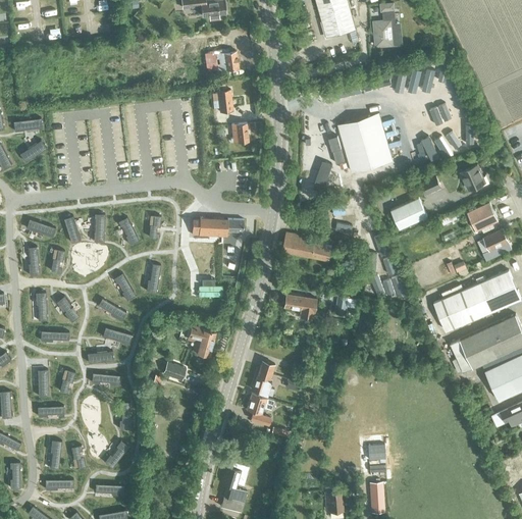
[(223,15),(221,1),(203,3),(202,0),(178,0),(180,10),(198,8),(199,18),(207,17),(208,21),(216,20),(216,16),(223,15)]
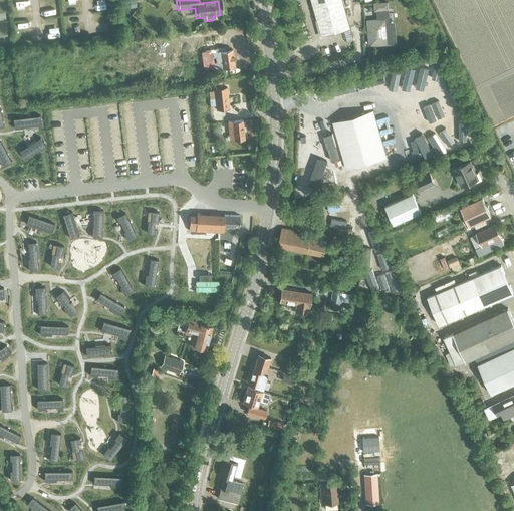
[(340,0),(310,0),(321,39),(349,31),(340,0)]
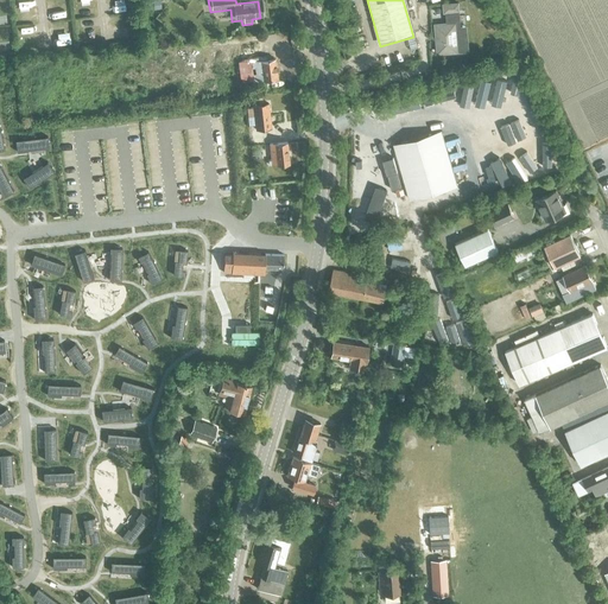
[(495,12),(500,21),(506,19),(501,8),(495,12)]
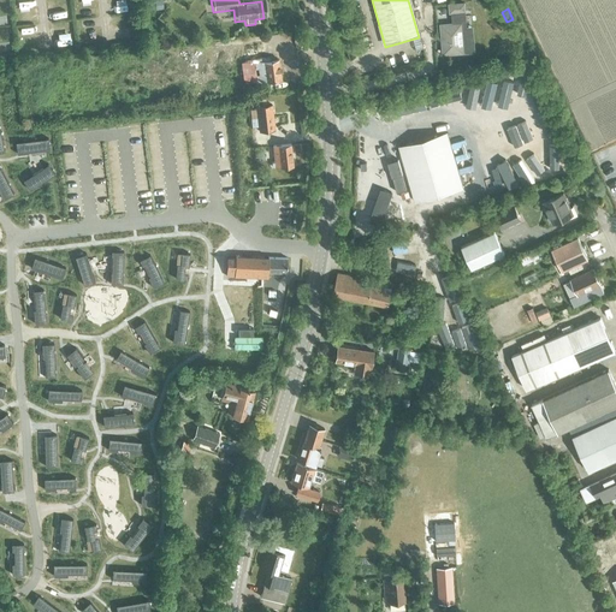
[(440,29),(443,58),(451,58),(451,55),(463,54),(461,33),(466,31),(465,22),(452,23),(452,28),(440,29)]
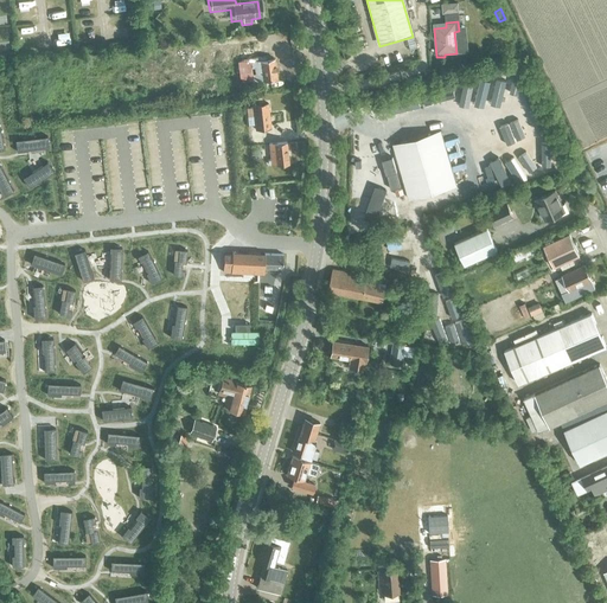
[(274,62),(260,64),(256,45),(228,50),(230,65),(237,64),(241,88),(276,82),(274,62)]
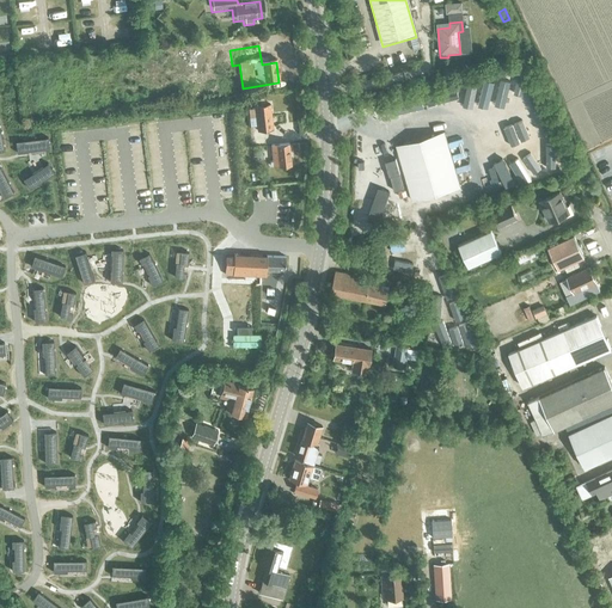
[(157,66),(170,72),(175,61),(161,56),(157,66)]
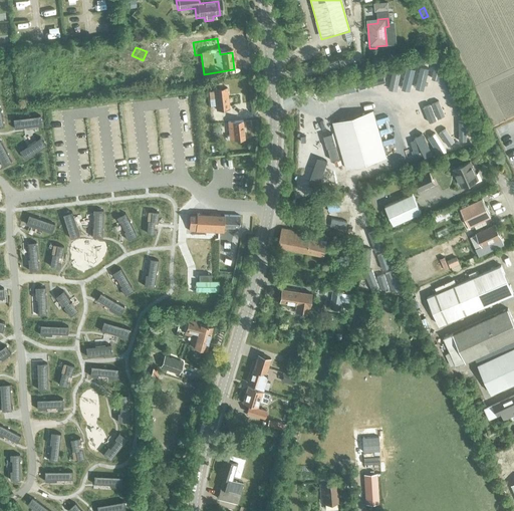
[(149,65),(151,77),(168,74),(166,62),(149,65)]
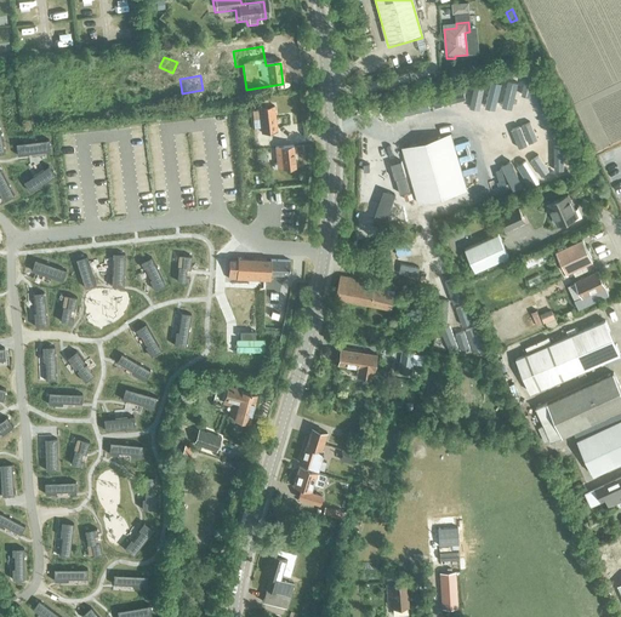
[(209,91),(210,101),(224,100),(223,90),(209,91)]
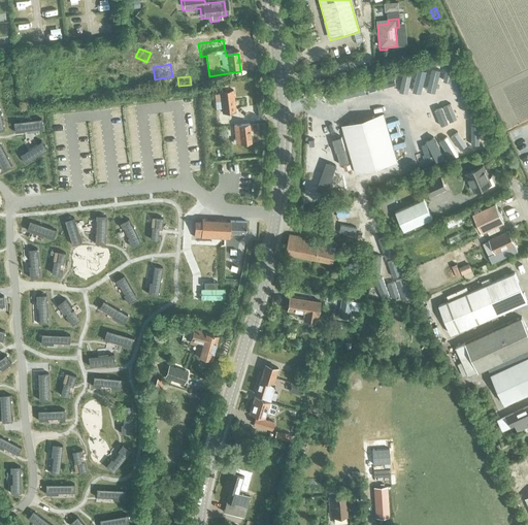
[(222,93),(224,115),(237,113),(234,92),(222,93)]
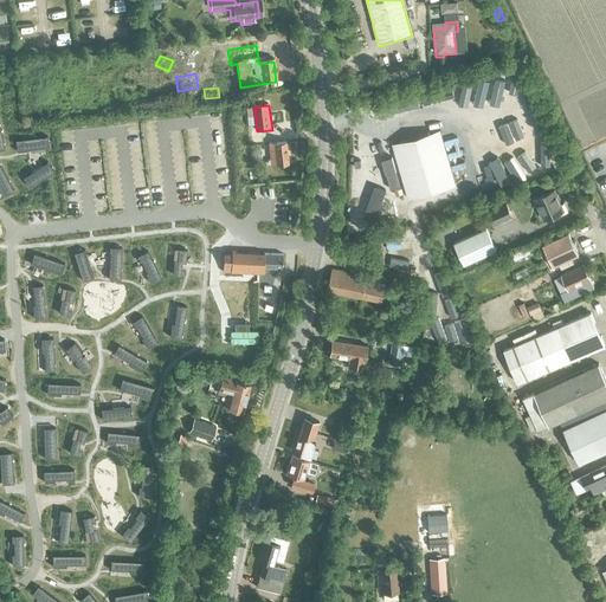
[(391,148),(406,201),(455,188),(439,135),(391,148)]
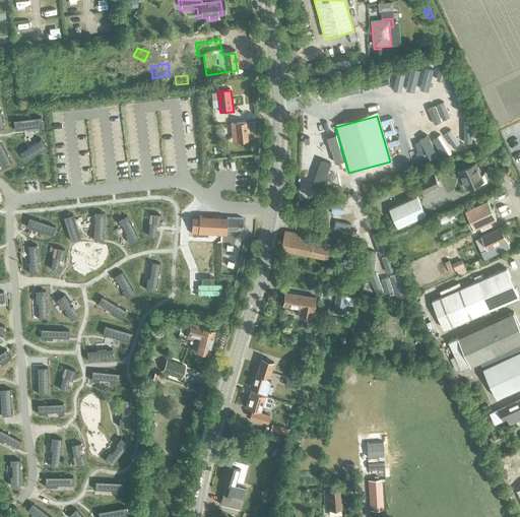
[(229,140),(230,143),(247,141),(245,125),(230,126),(232,139),(229,140)]
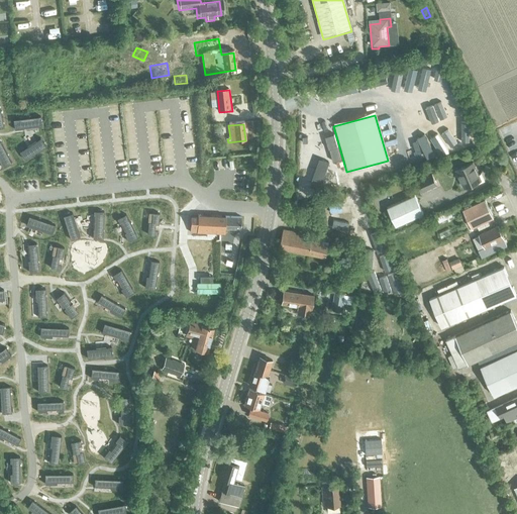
[(213,129),(215,143),(225,142),(224,126),(218,126),(218,128),(213,129)]
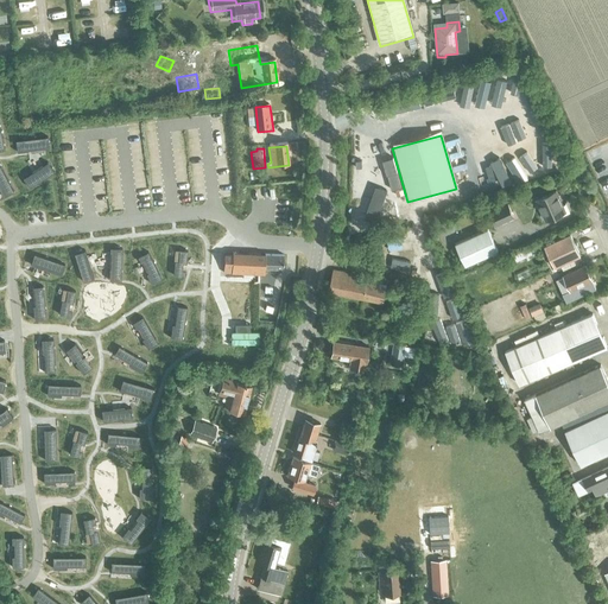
[(565,207),(563,208),(556,194),(536,203),(545,223),(559,217),(561,220),(569,216),(565,207)]
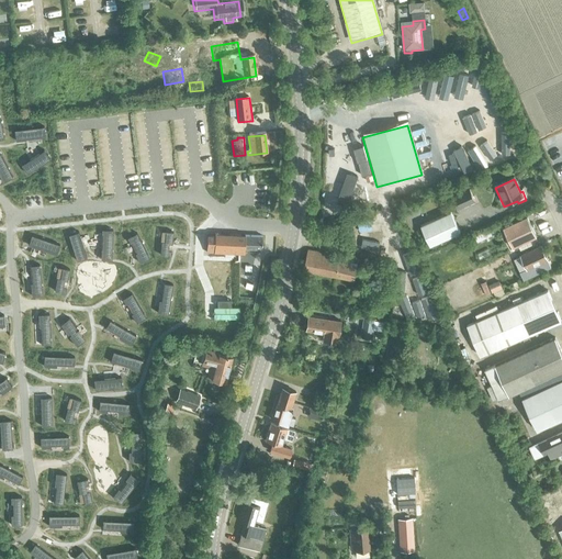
[(451,200),(458,213),(475,204),(469,191),(451,200)]
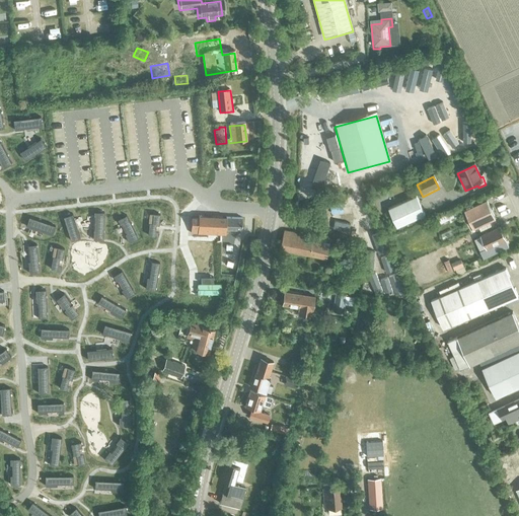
[(388,211),(396,229),(425,217),(417,198),(388,211)]
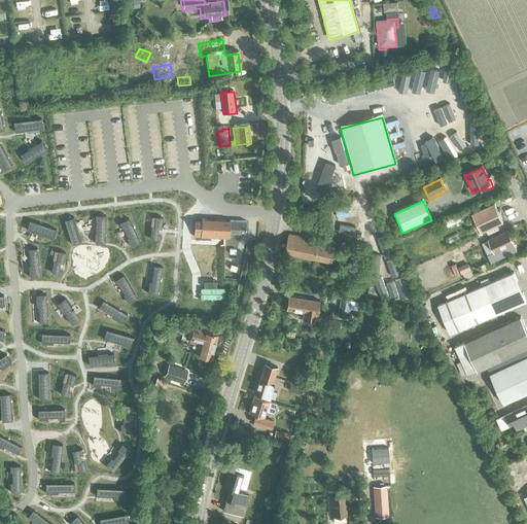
[(471,216),(481,235),(502,224),(494,206),(471,216)]
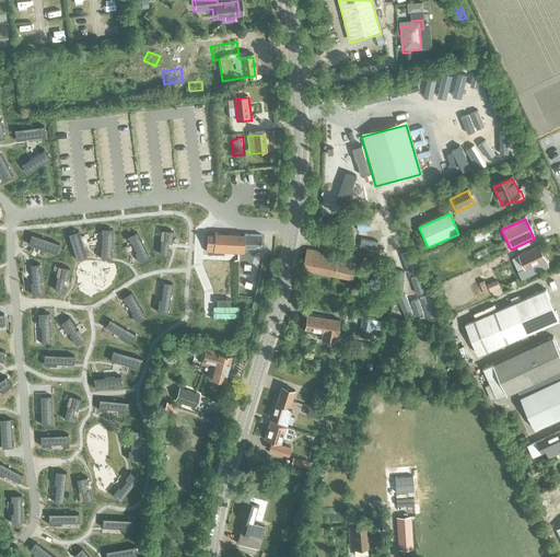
[(474,236),(477,243),(494,234),(491,229),(474,236)]
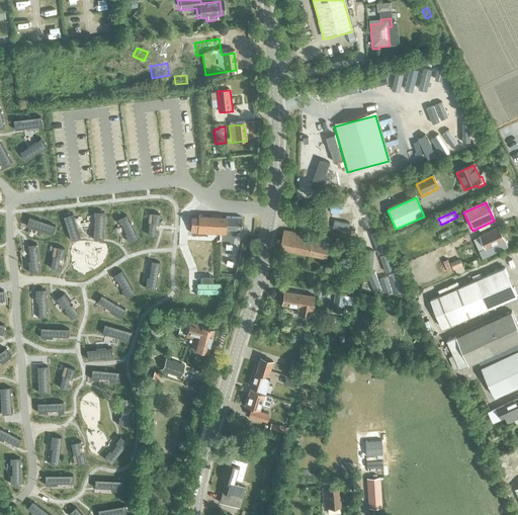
[(240,232),(240,220),(197,218),(197,220),(192,219),(191,231),(196,231),(196,236),(225,237),(225,231),(240,232)]
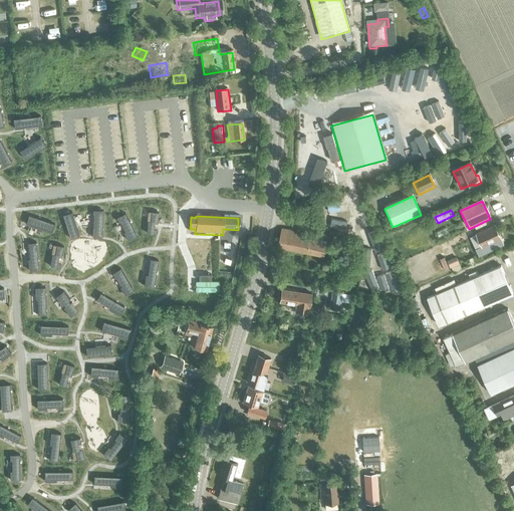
[(109,247),(130,248),(130,218),(109,218),(109,247)]
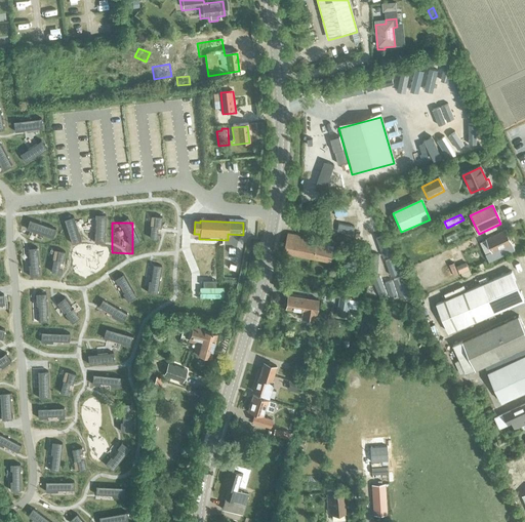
[(507,252),(513,250),(506,233),(486,241),(492,254),(505,248),(507,252)]
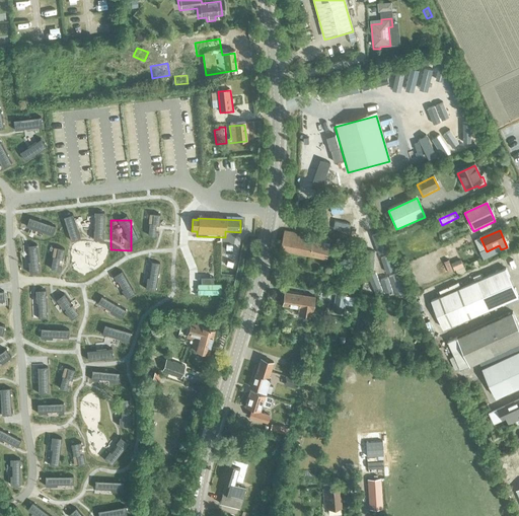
[(281,250),(327,261),(329,246),(322,244),(322,241),(313,239),(314,238),(284,233),(281,250)]
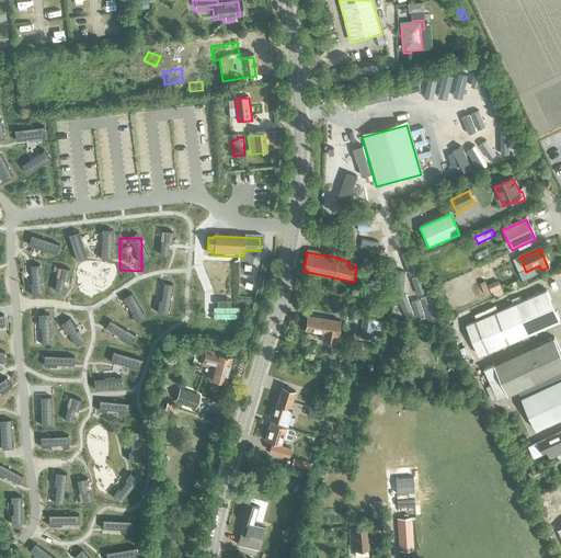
[(233,280),(243,281),(243,269),(235,268),(233,280)]
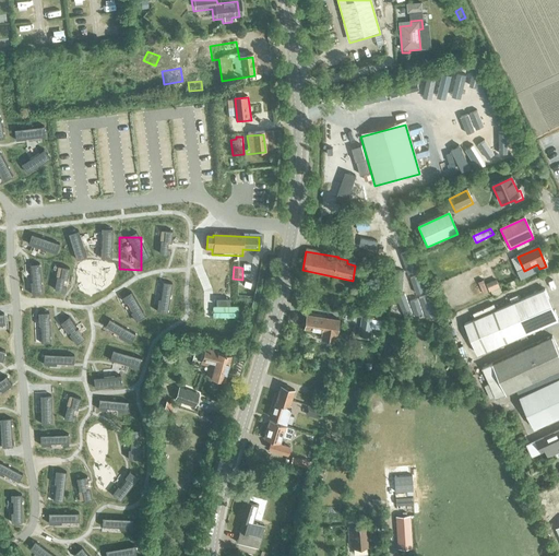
[(515,281),(519,288),(525,286),(522,279),(515,281)]
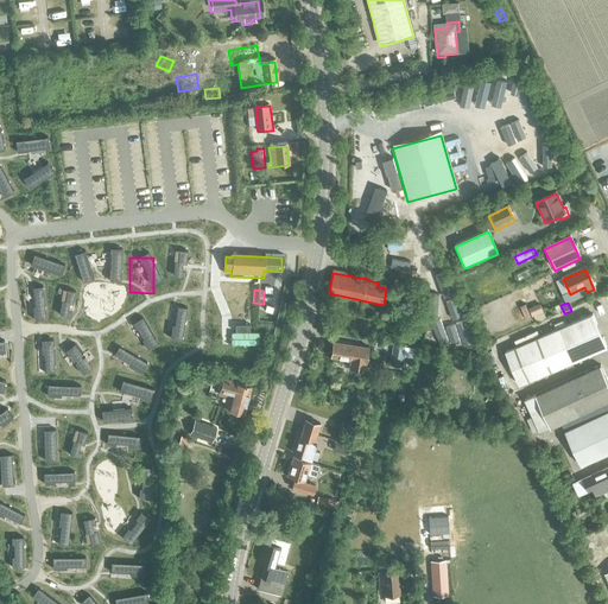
[(529,311),(532,320),(544,316),(539,306),(529,311)]
